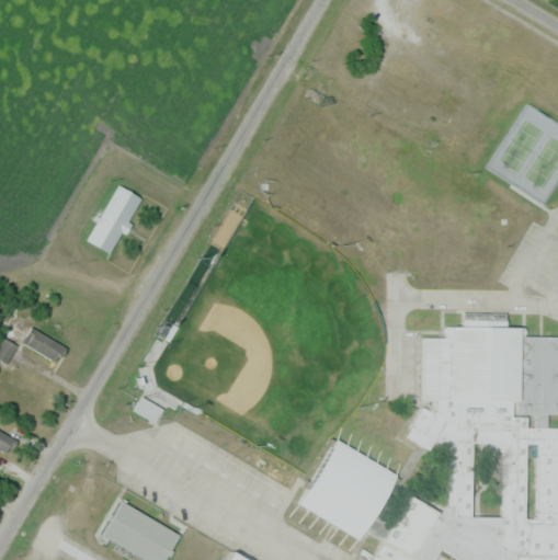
[(141,204),(111,259),(87,244),(117,191),(141,204)]
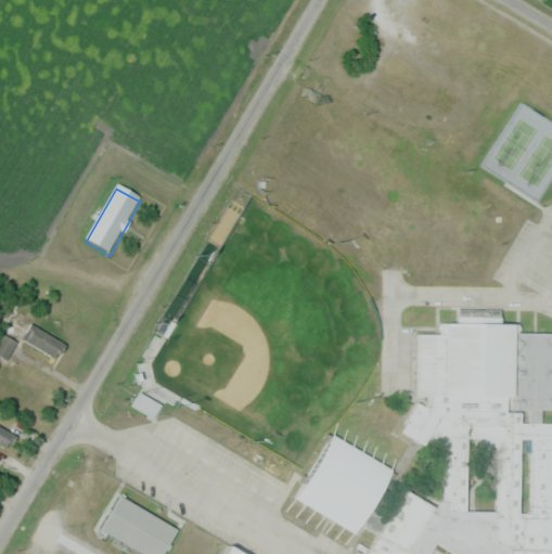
[(551,325),(459,323),(440,322),(440,334),(419,334),(418,397),(410,401),(410,439),(445,440),(443,516),(498,517),(497,545),(509,545),(513,553),(520,550),(518,553),(551,553),(551,422),(542,427),(543,411),(551,411),(551,325)]
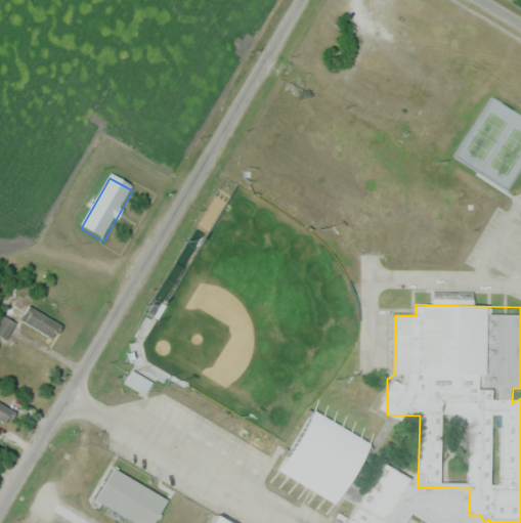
[(64,323),(30,306),(23,321),(57,339),(64,323)]
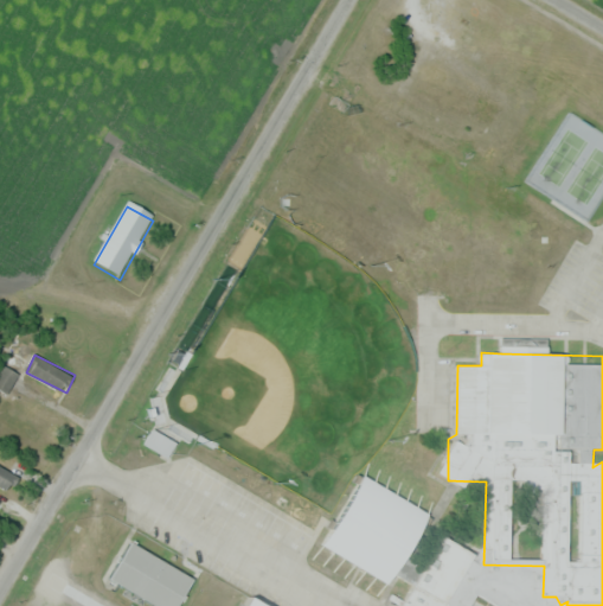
[(0,388),(10,394),(21,374),(6,365),(0,374),(0,388)]
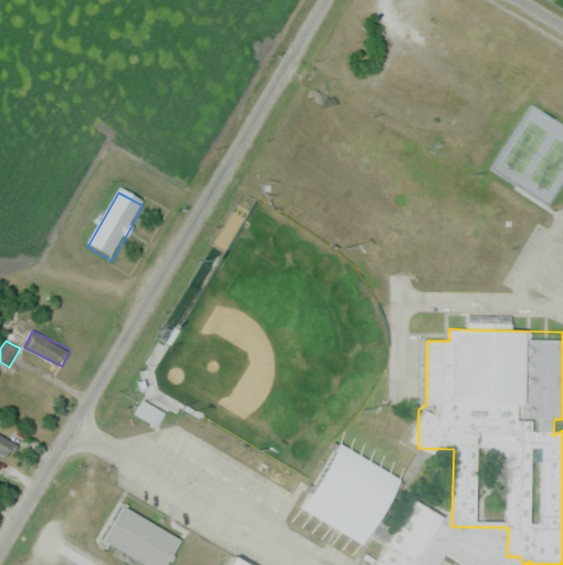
[(135,419),(143,406),(164,418),(156,431),(135,419)]
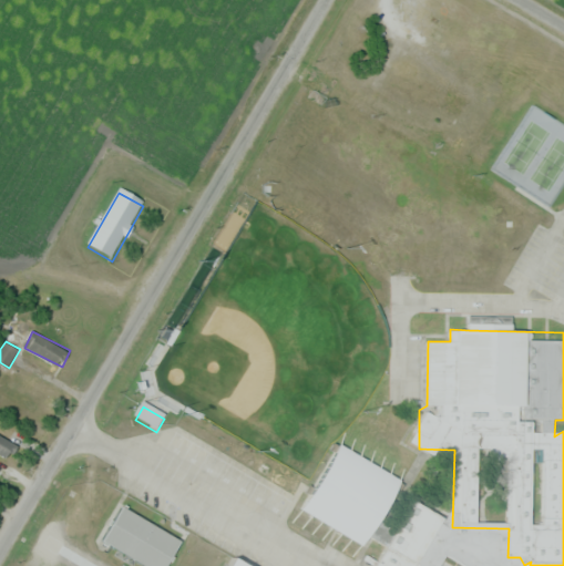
[(19,445),(0,433),(0,453),(10,460),(19,445)]
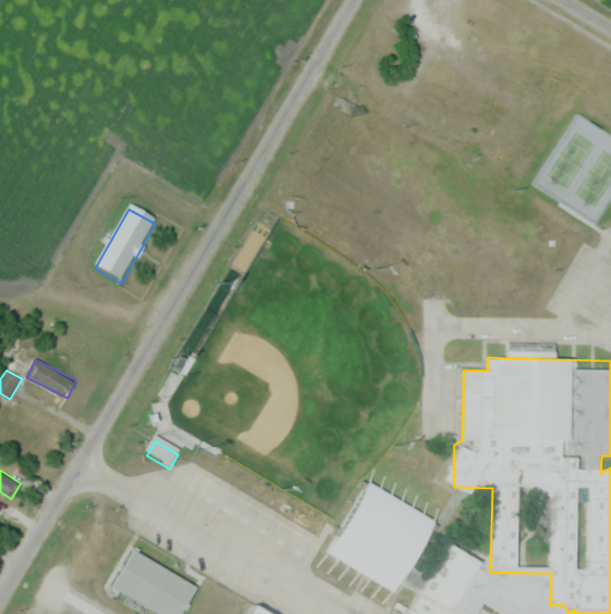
[(438,520),(369,483),(330,555),(396,590),(401,582),(420,591),(408,613),(456,613),(485,562),(449,543),(431,577),(413,567),(438,520)]
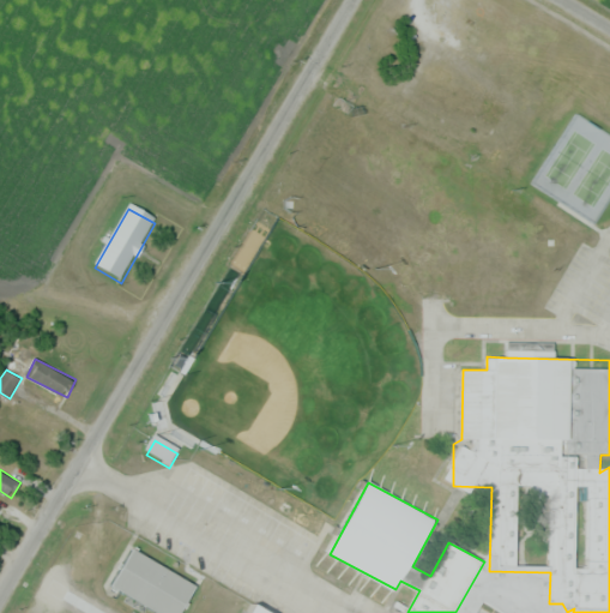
[(134,556),(195,590),(182,612),(151,612),(114,590),(134,556)]
